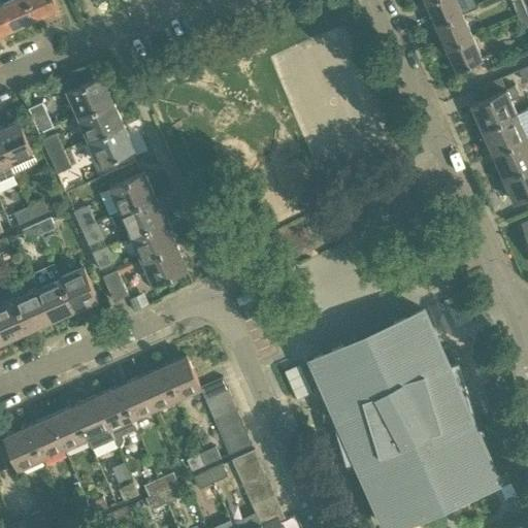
[(28,0),(5,0),(2,1),(13,27),(36,17),(28,0)]
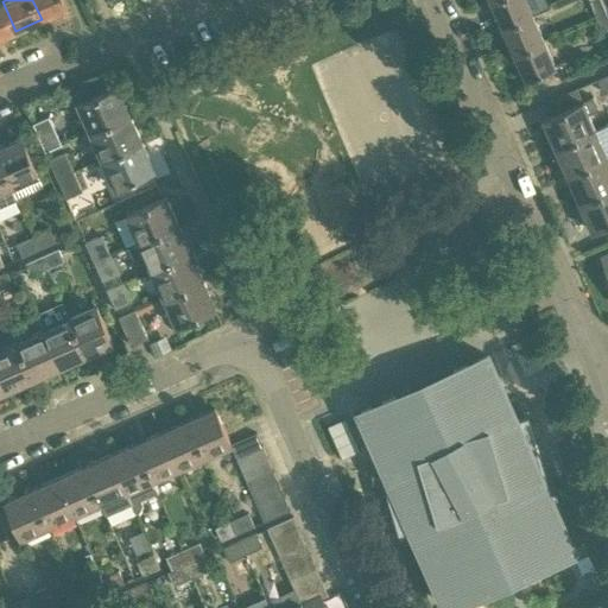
[(32,0),(42,19),(68,7),(64,0),(32,0)]
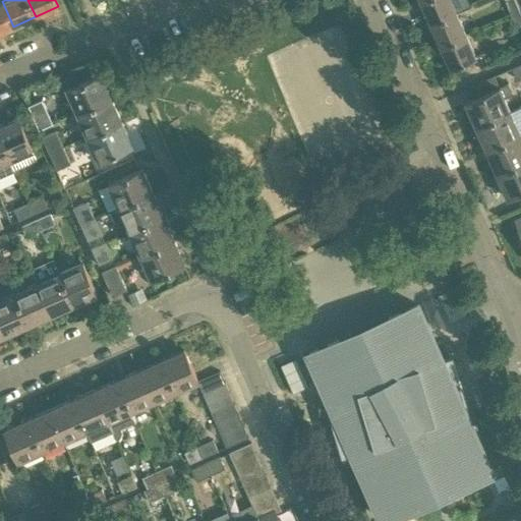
[(451,0),(422,0),(420,1),(430,23),(457,12),(451,0)]
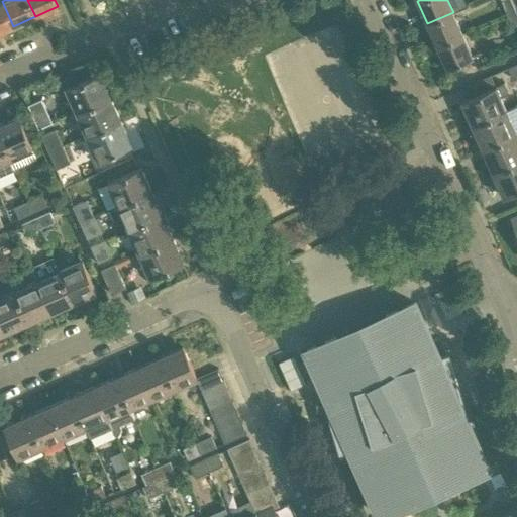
[(507,15),(515,11),(510,0),(502,0),(501,1),(507,15)]
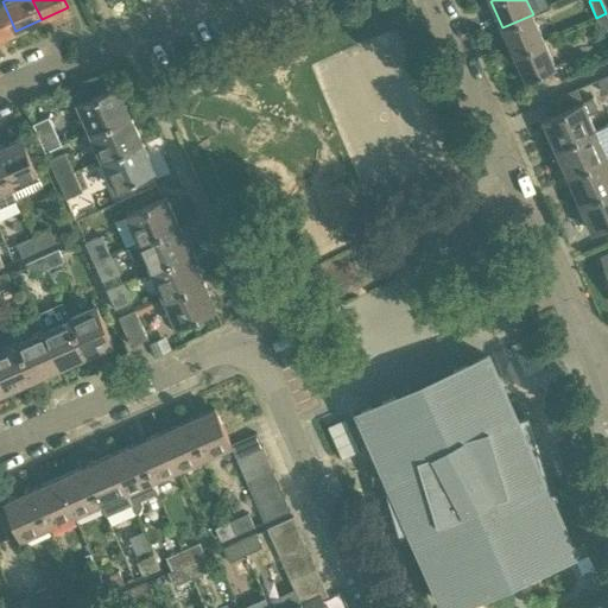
[(0,37),(16,31),(2,1),(0,2),(0,37)]
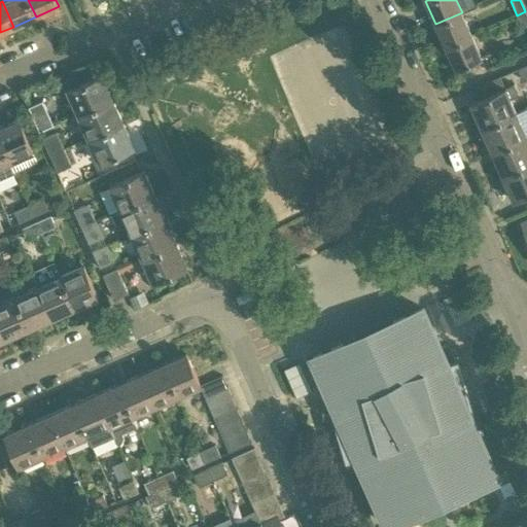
[(526,15),(525,11),(517,15),(522,27),(526,25),(526,15)]
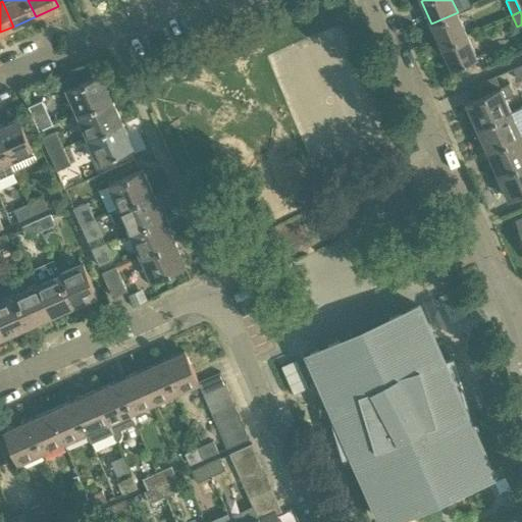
[(458,12),(431,23),(440,46),(467,35),(458,12)]
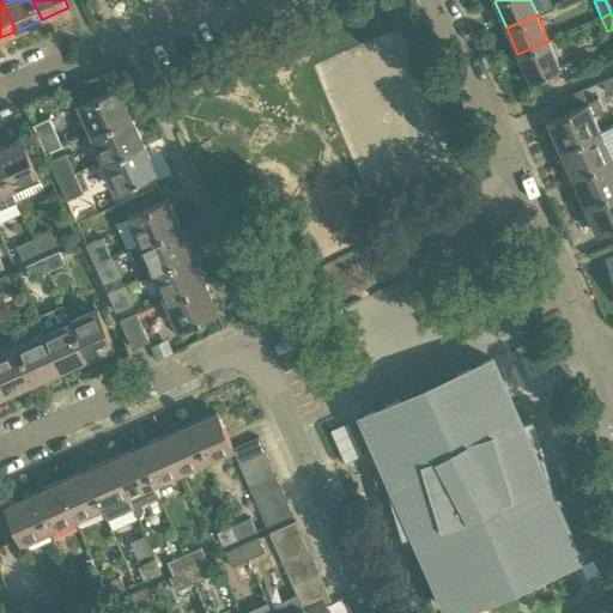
[(548,41),(517,54),(529,82),(560,67),(548,41)]
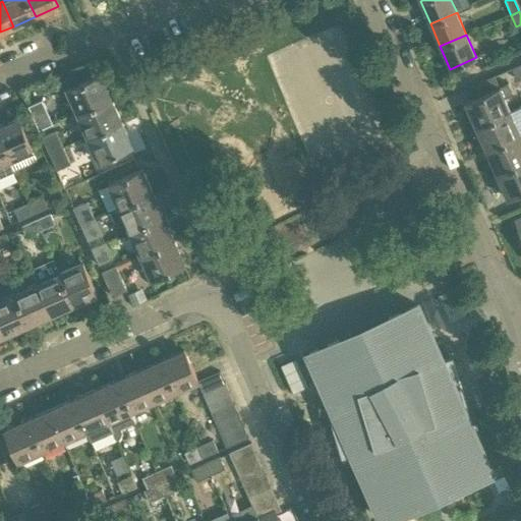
[(517,80),(520,77),(520,64),(511,68),(517,80)]
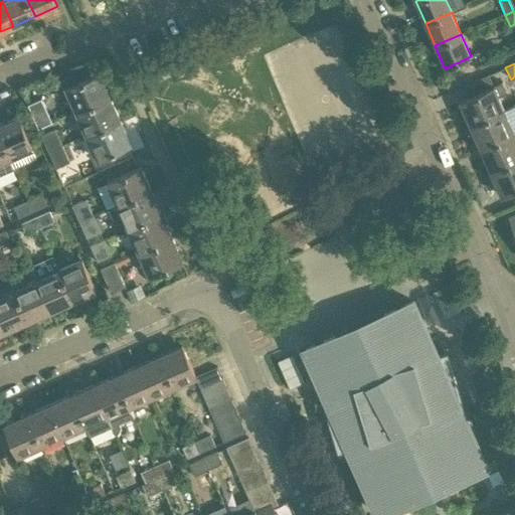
[(77,113),(112,98),(102,73),(66,90),(77,113)]
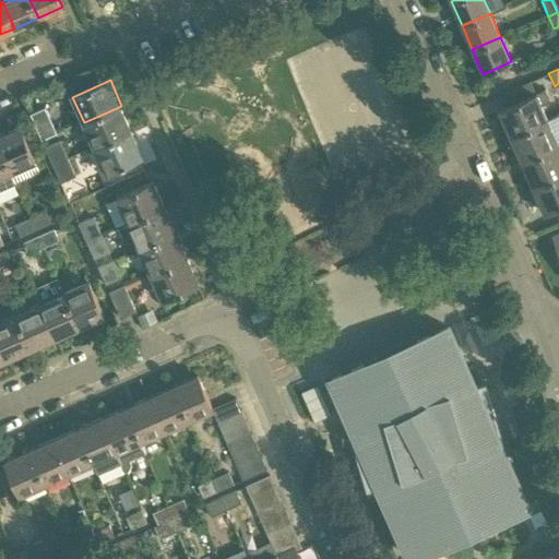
[(511,137),(548,120),(536,93),(535,94),(530,81),(504,93),(510,106),(499,110),(511,137)]
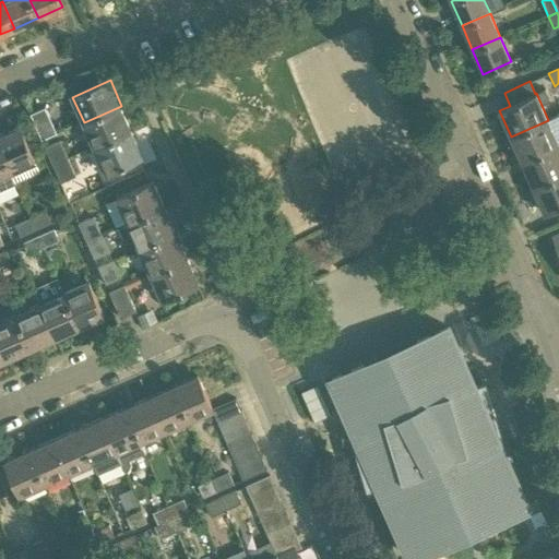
[(132,131),(121,106),(84,122),(95,149),(132,131)]
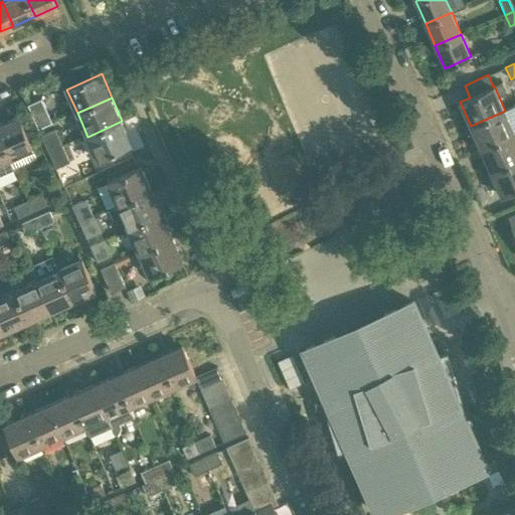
[(28,105),(39,128),(52,122),(42,99),(28,105)]
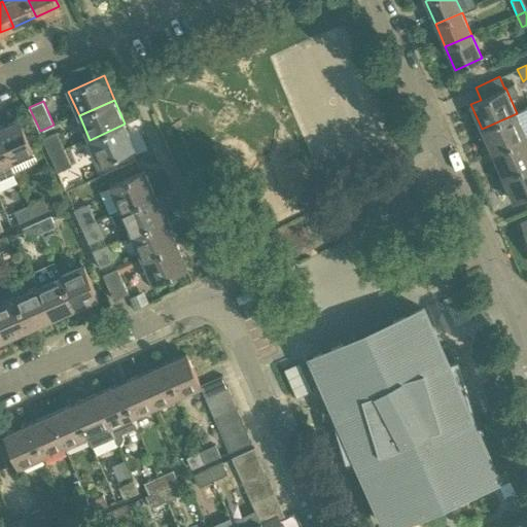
[(517,113),(482,129),(492,152),(526,137),(517,113)]
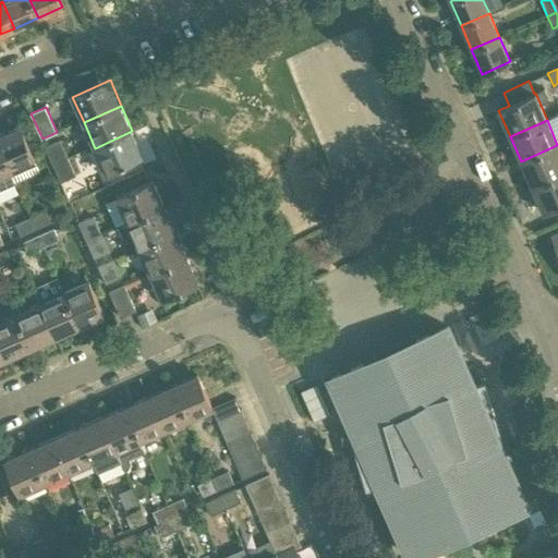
[(20,126),(0,134),(0,146),(11,171),(36,160),(20,126)]
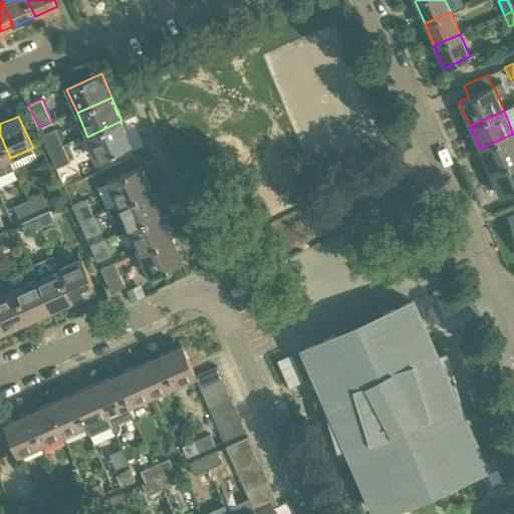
[(121,120),(87,137),(97,160),(133,145),(121,120)]
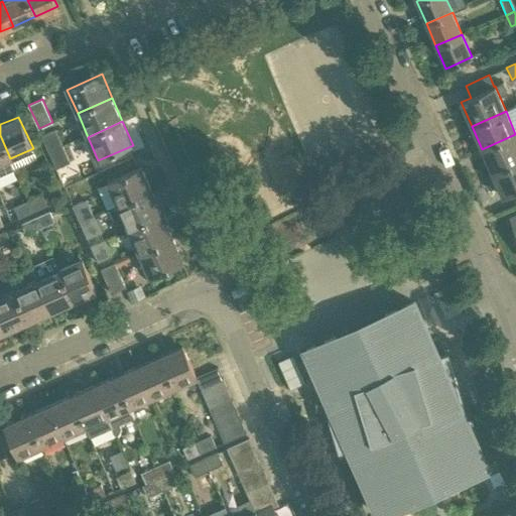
[(48,152),(62,146),(55,129),(41,135),(48,152)]
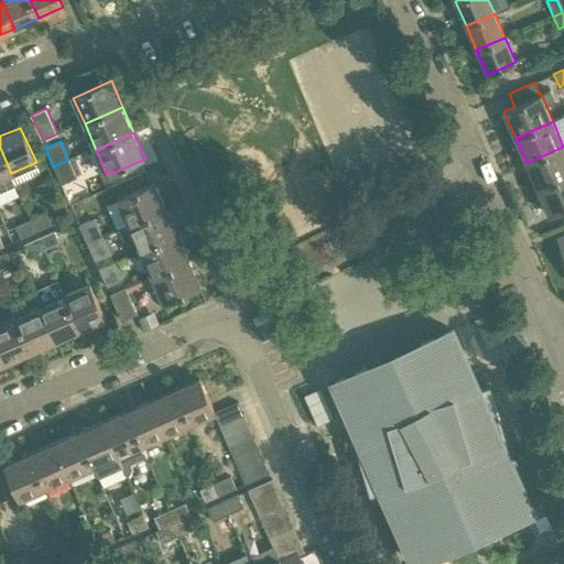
[(563,147),(527,163),(538,188),(563,176),(563,147)]
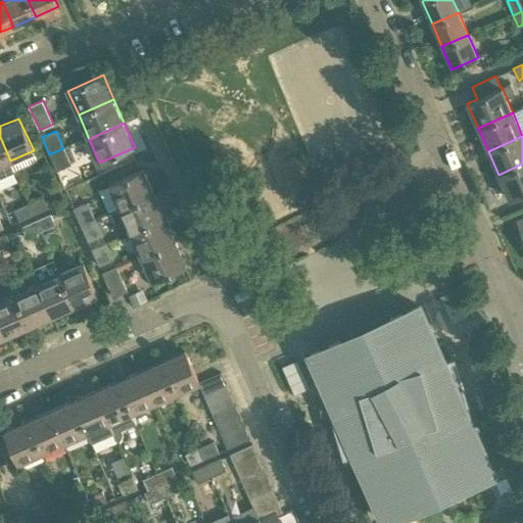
[(0,137),(0,180),(16,174),(10,160),(0,137)]
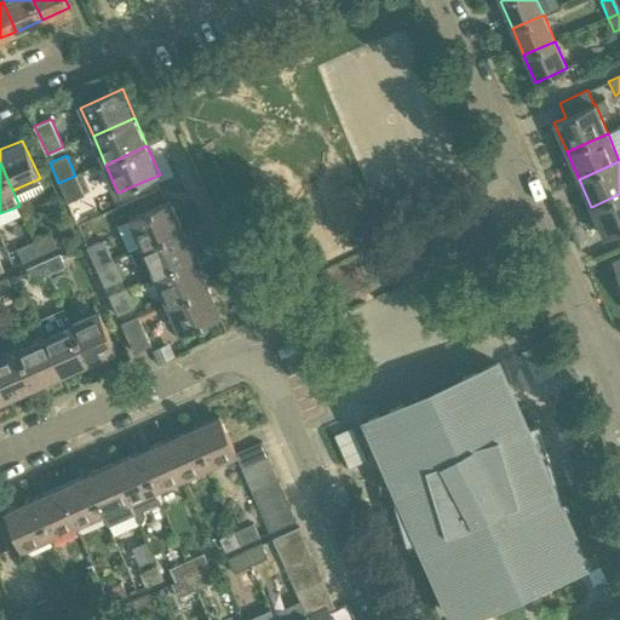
[(75,176),(58,183),(67,202),(84,195),(75,176)]
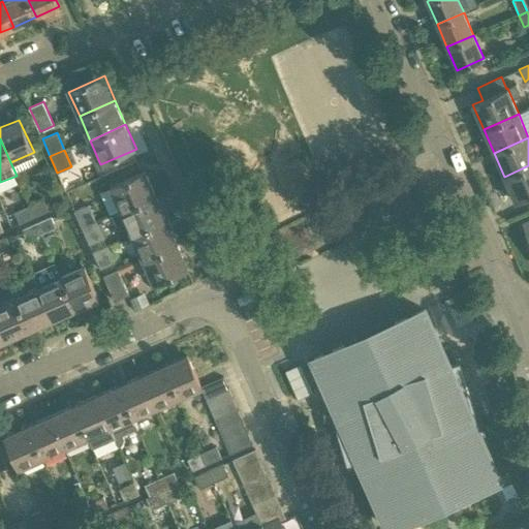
[(528,165),(504,177),(516,201),(528,195),(528,165)]
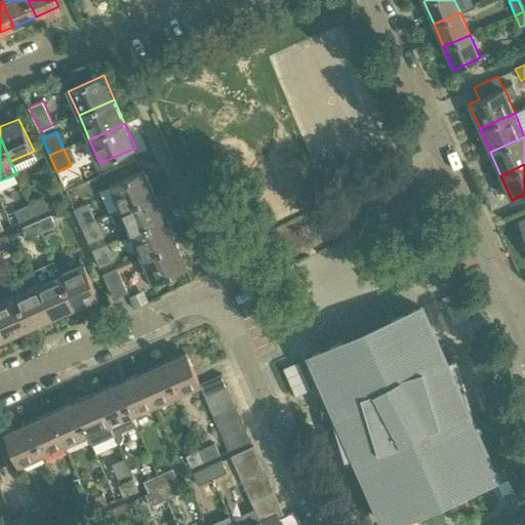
[(121,210),(156,195),(145,170),(111,186),(121,210)]
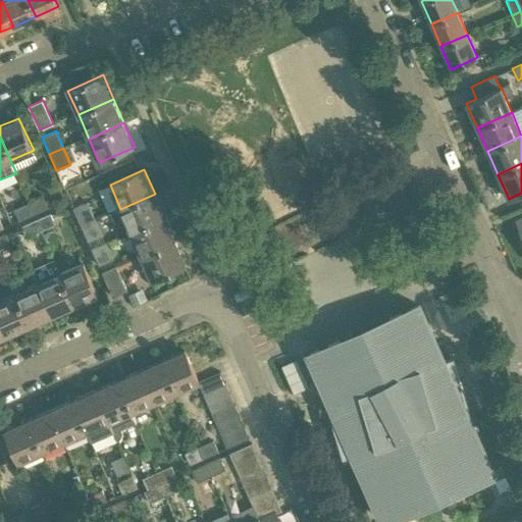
[(165,218),(155,194),(120,209),(132,233),(165,218)]
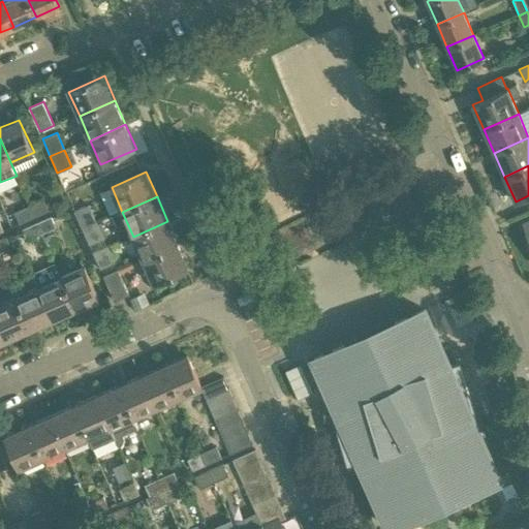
[(43,199),(29,206),(34,217),(49,211),(43,199)]
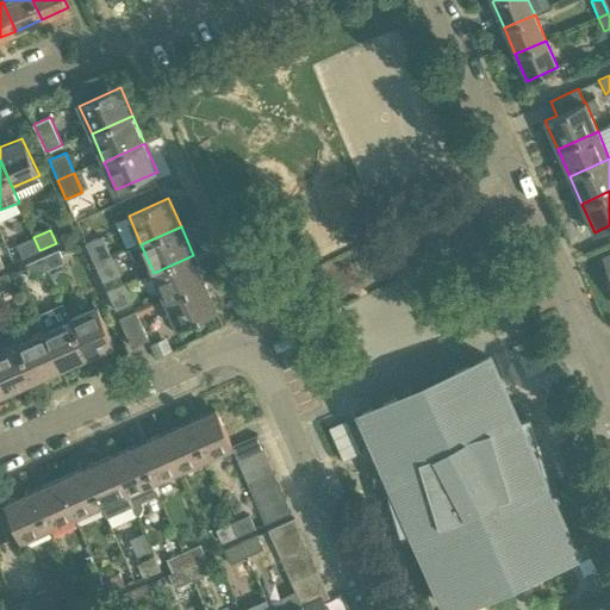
[(428,261),(419,235),(378,249),(386,274),(428,261)]
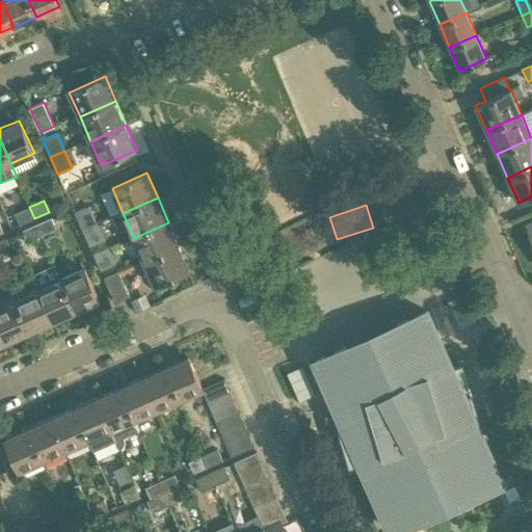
[(82,230),(97,222),(88,206),(74,212),(82,230)]
